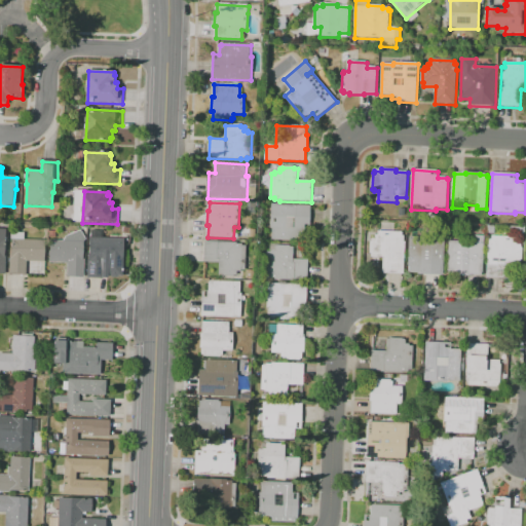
[(311,207),(310,237),(305,237),(305,242),(272,240),(273,230),(271,229),(273,204),(311,207)]
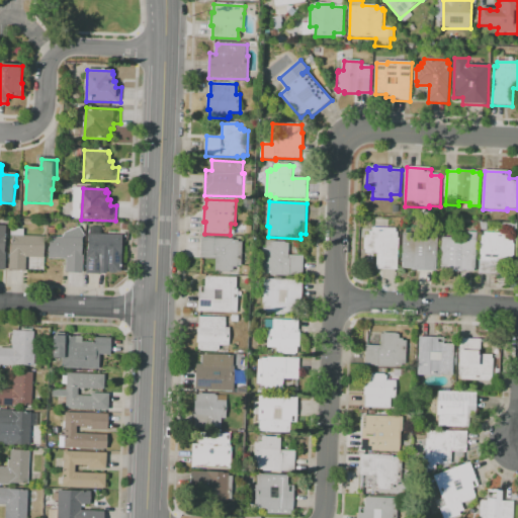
[(399,270),(377,270),(378,255),(366,254),(366,250),(365,250),(365,239),(367,239),(367,236),(371,236),(371,232),(373,232),(373,229),(397,230),(397,233),(399,233),(399,239),(400,239),(399,270)]
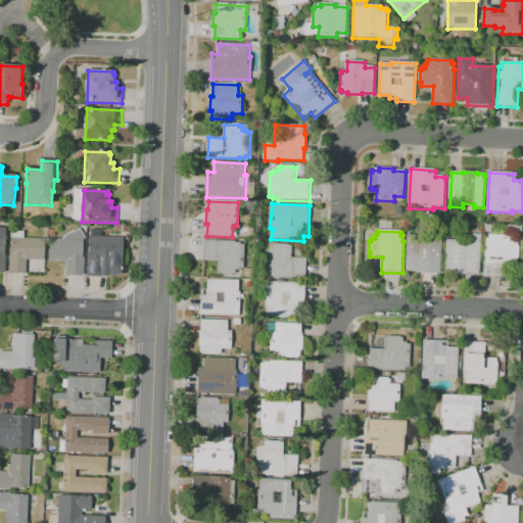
[(441,275),(417,273),(417,272),(408,272),(408,266),(407,266),(408,235),(421,236),(421,234),(443,235),(441,275)]
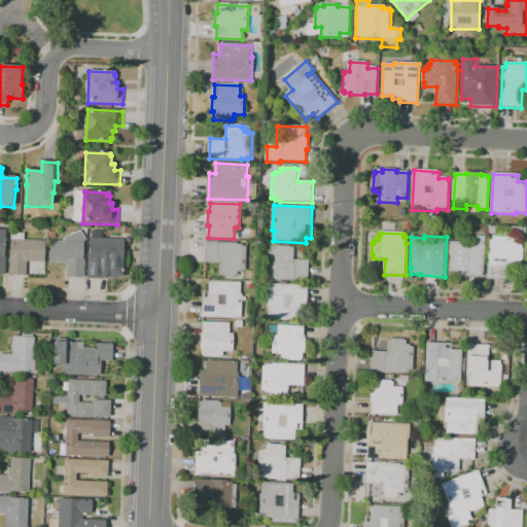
[(486,237),(484,274),(483,274),(483,276),(472,276),(472,278),(458,277),(458,276),(450,275),(450,273),(449,273),(450,245),(451,245),(451,242),(460,243),(460,246),(471,246),(471,244),(476,244),(477,237),(486,237)]
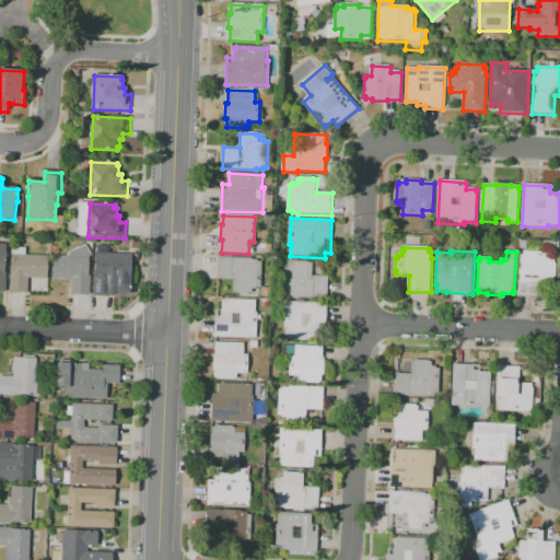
[(540,296),(520,296),(521,263),(522,263),(522,256),(524,256),(525,253),(551,254),(551,261),(556,261),(556,265),(557,265),(557,278),(556,277),(556,281),(541,281),(540,296)]
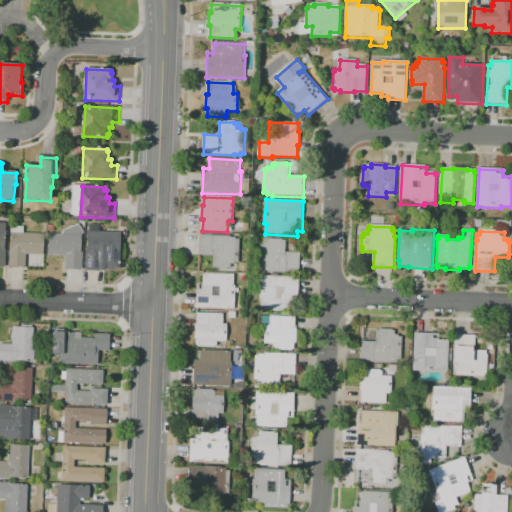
[(122,233),(120,270),(116,270),(116,271),(109,271),(109,269),(107,269),(107,271),(101,271),(101,272),(86,272),(87,253),(88,253),(89,232),(122,233)]
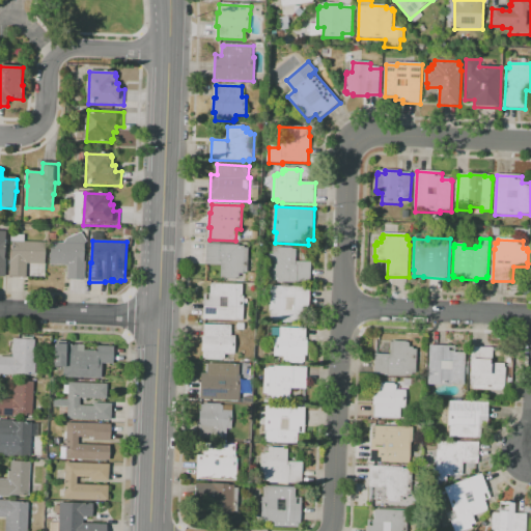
[(47,244),(47,266),(28,264),(28,279),(10,278),(11,260),(12,260),(14,243),(47,244)]
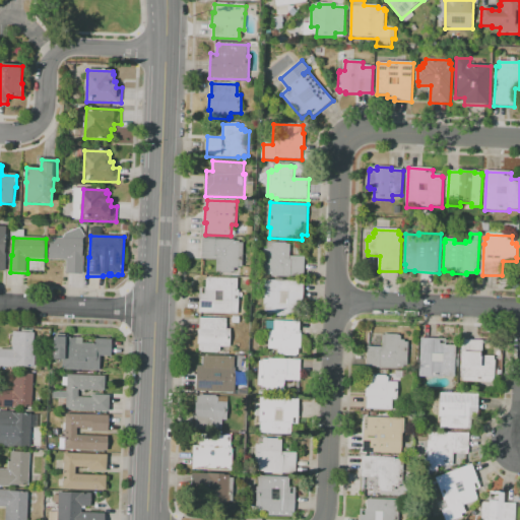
[(84,240),(83,257),(84,257),(84,275),(67,274),(68,261),(50,260),(51,239),(84,240)]
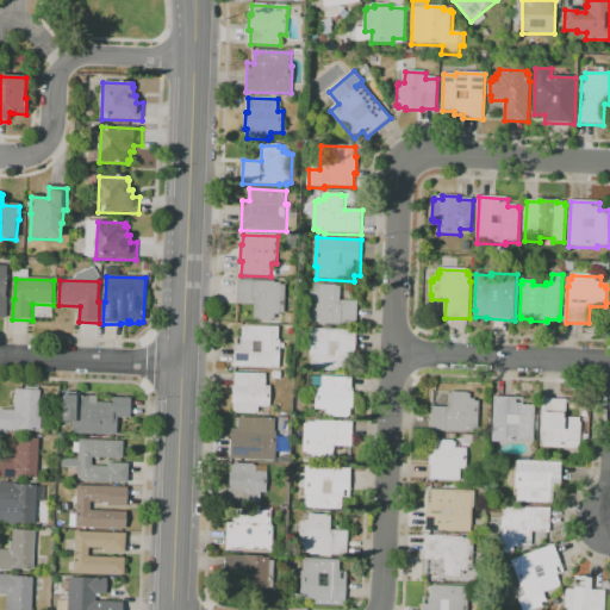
[(285,315),(281,315),(280,316),(275,316),(275,321),(272,321),(272,322),(259,321),(255,319),(255,305),(237,305),(238,281),(275,282),(275,284),(282,284),(282,286),(286,286),(285,315)]
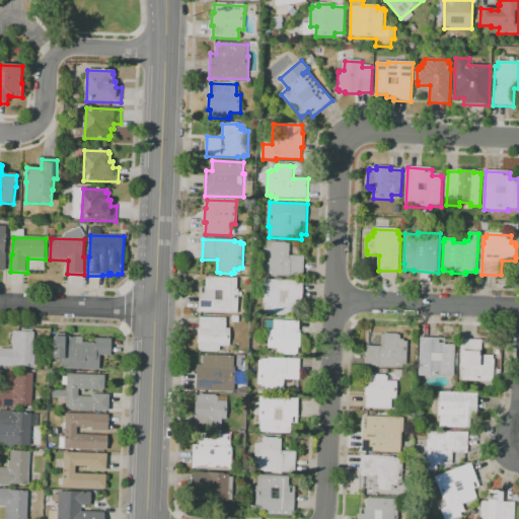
[(305,257),(304,279),(273,277),(273,275),(264,274),(265,249),(268,249),(268,247),(272,247),(272,244),(275,244),(275,242),(287,243),(287,244),(291,244),(290,256),(305,257)]
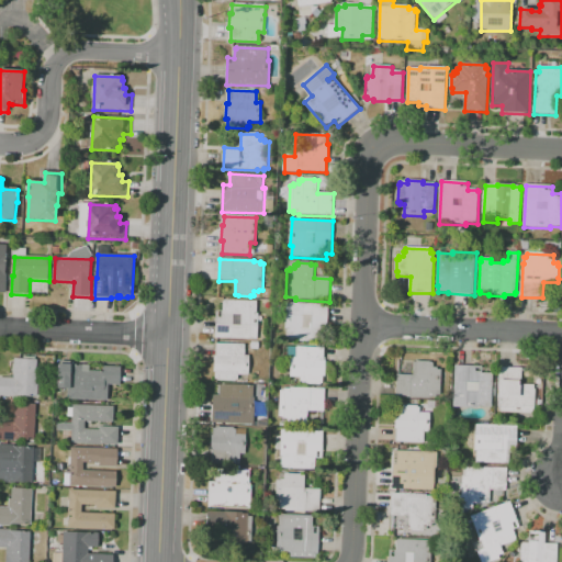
[(258,341),(216,339),(217,312),(224,312),(224,302),(225,302),(225,301),(258,302),(257,314),(259,314),(258,341)]
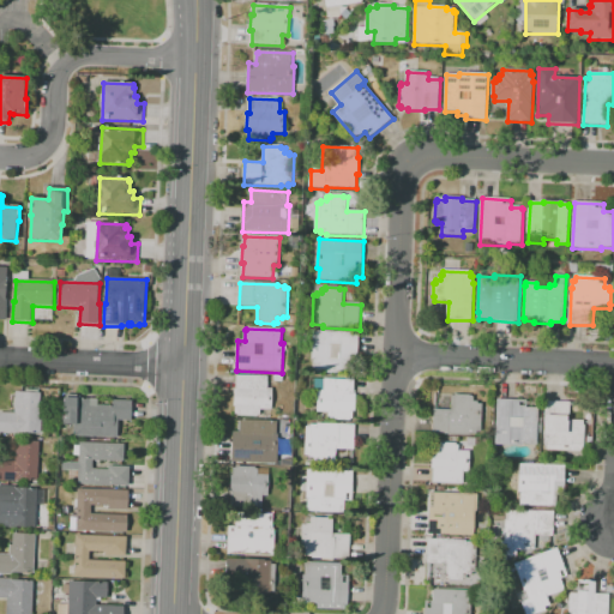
[(360,333),(359,363),(351,363),(351,375),(314,374),(315,361),(313,361),(314,331),(360,333)]
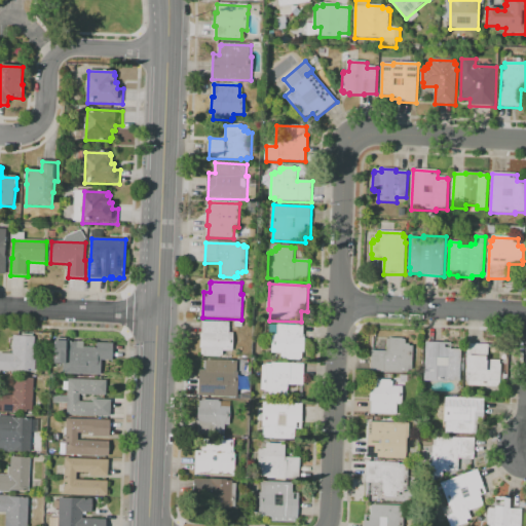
[(233,352),(224,352),(223,357),(222,357),(222,358),(204,358),(204,355),(202,355),(202,349),(201,349),(201,334),(203,334),(203,323),(230,324),(230,334),(234,334),(233,352)]
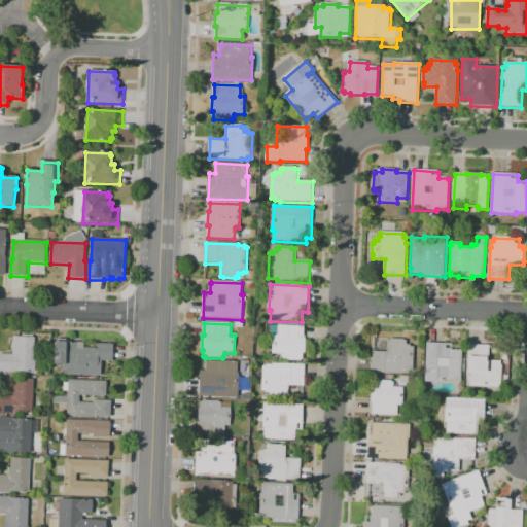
[(305,327),(305,340),(307,340),(306,353),(304,353),(304,360),(302,360),(302,362),(281,361),(281,357),(273,357),(274,336),(271,336),(271,325),(305,327)]
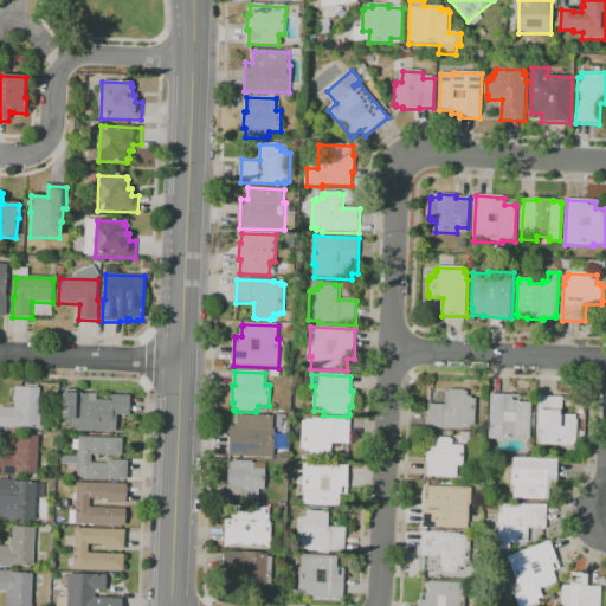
[(42,430),(0,429),(0,408),(17,408),(17,388),(40,389),(40,416),(42,416),(42,430)]
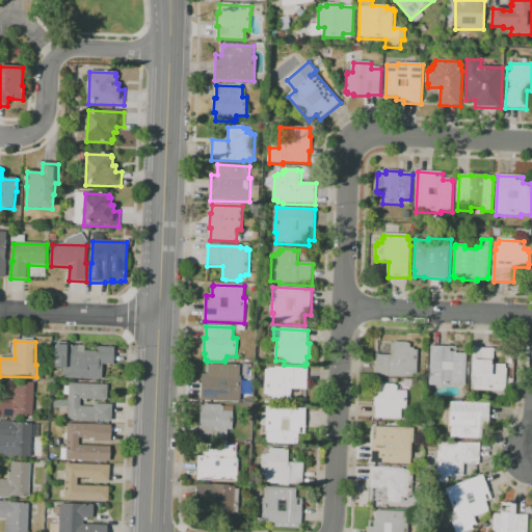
[(377,355),(392,355),(393,343),(397,344),(397,342),(408,343),(408,344),(410,344),(410,348),(416,348),(415,350),(419,350),(418,375),(414,375),(414,376),(408,376),(408,377),(376,376),(377,355)]
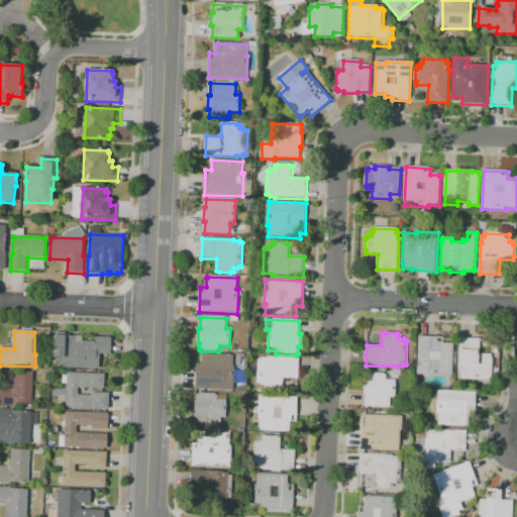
[(100,370),(63,369),(64,358),(55,358),(55,336),(57,336),(57,333),(67,333),(66,336),(84,337),(83,342),(96,342),(96,338),(112,338),(111,355),(100,354),(100,370)]
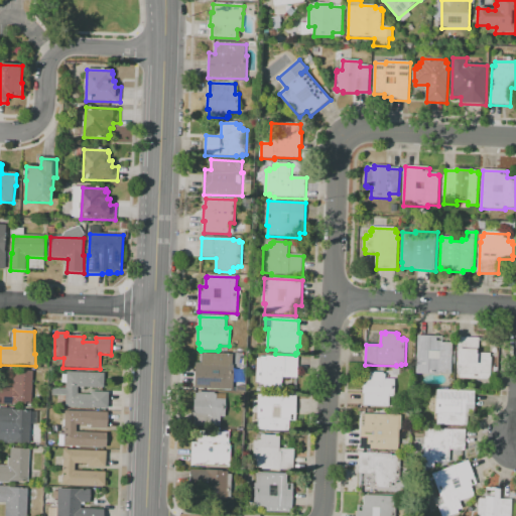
[(453,375),(441,374),(441,376),(417,375),(418,337),(443,338),(443,344),(453,344),(453,345),(454,345),(453,375)]
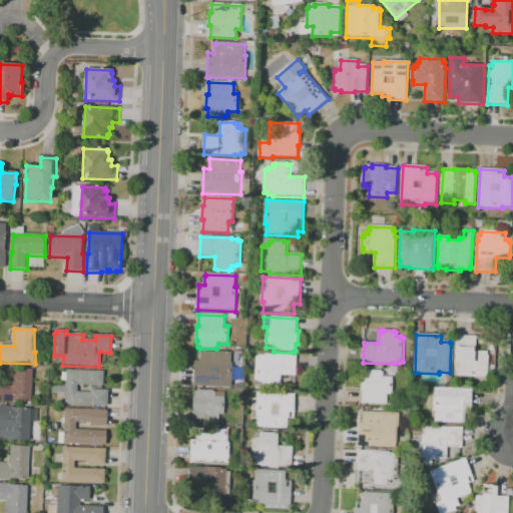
[(487,378),(458,377),(458,374),(456,373),(457,368),(456,367),(457,337),(477,337),(477,352),(488,353),(488,356),(489,356),(489,374),(488,374),(487,378)]
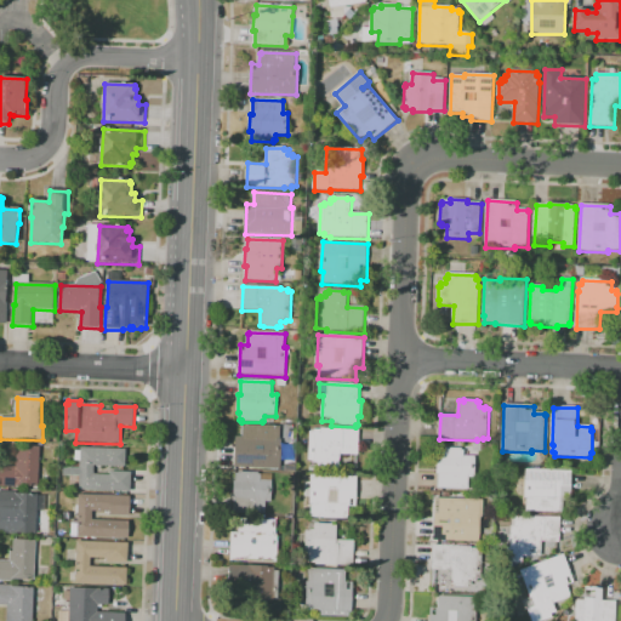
[(281,469),(235,468),(237,438),(244,439),(244,428),(245,428),(245,426),(280,428),(280,440),(283,442),(281,469)]
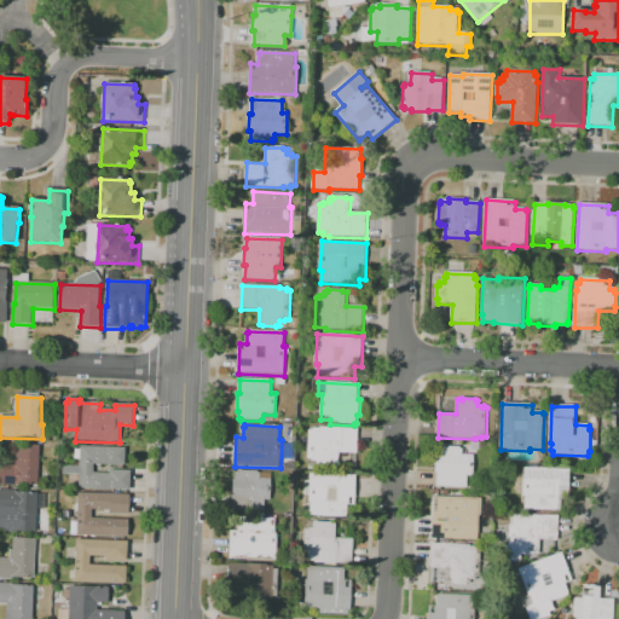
[(359,429),(358,453),(340,453),(340,468),(318,467),(318,462),(313,462),(313,460),(310,460),(310,432),(314,432),(314,429),(322,429),(322,428),(359,429)]
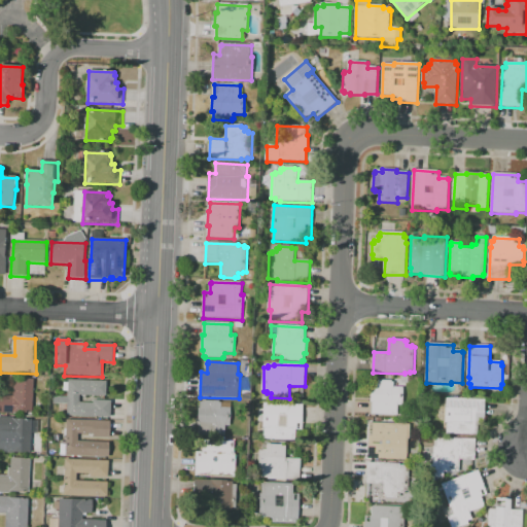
[(33,414),(15,413),(15,415),(0,414),(0,396),(14,397),(15,379),(35,380),(33,414)]
